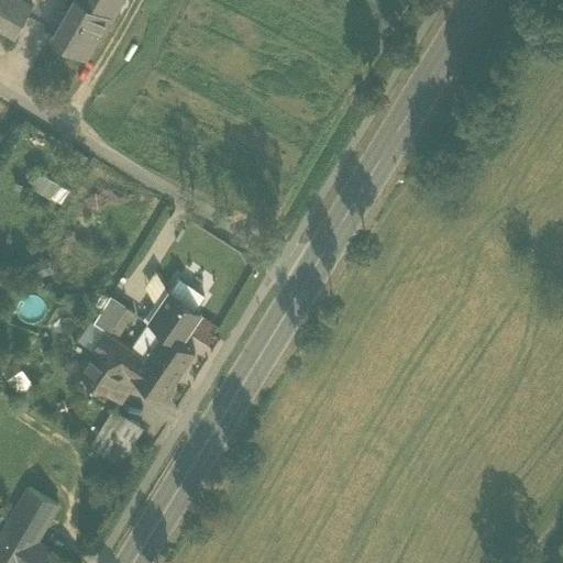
[(0,0),(0,24),(17,34),(34,4),(26,0),(0,0)]
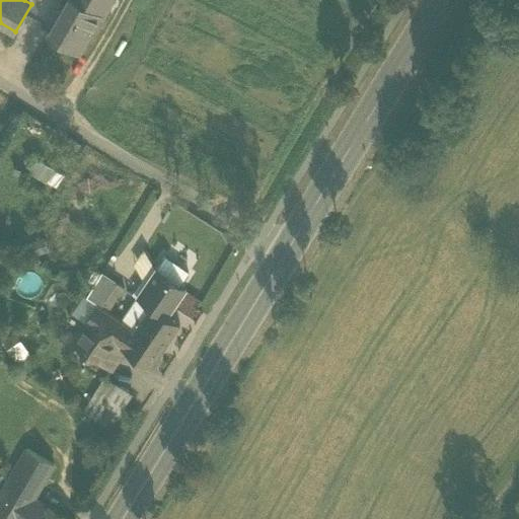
[(65,0),(48,30),(79,49),(99,14),(100,12),(79,0),(65,0)]
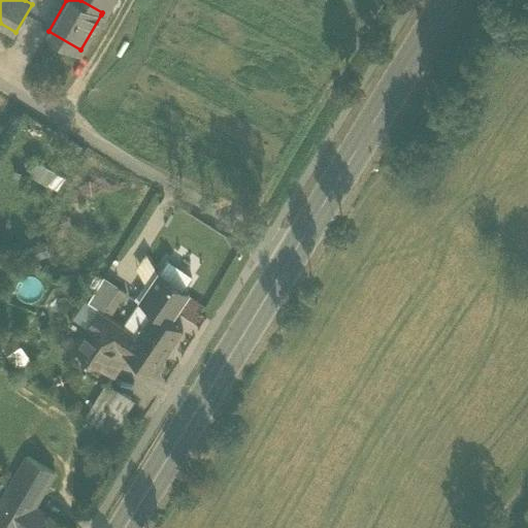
[(101,14),(103,17),(112,0),(80,0),(102,12),(101,14)]
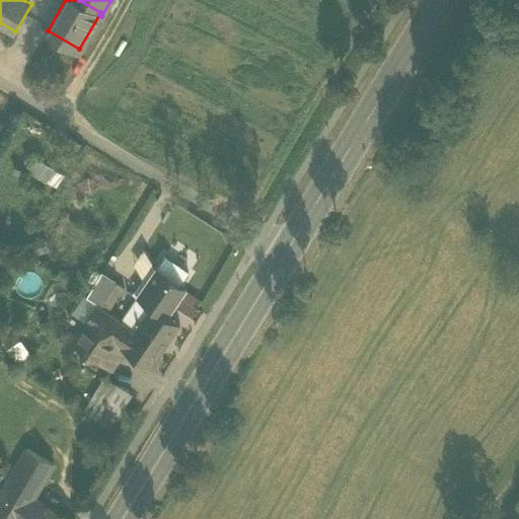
[(27,171),(48,182),(55,169),(35,158),(27,171)]
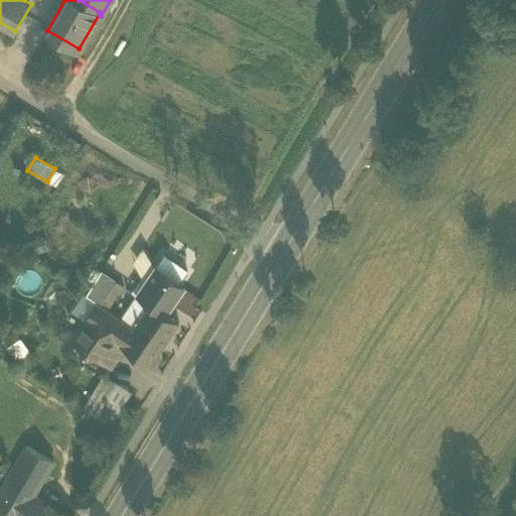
[(28,241),(32,254),(47,249),(42,236),(28,241)]
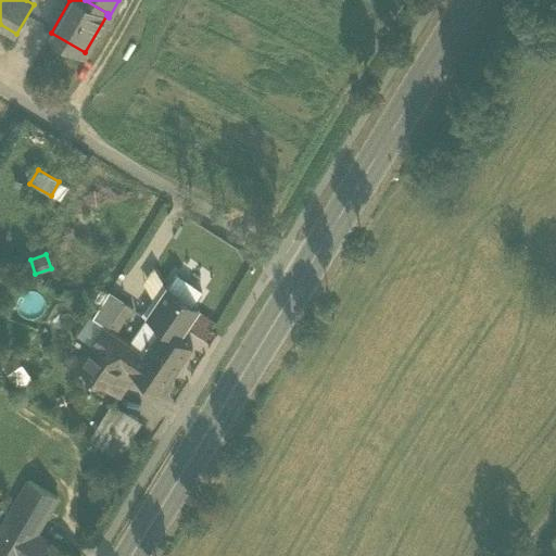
[(175,275),(167,287),(192,304),(201,291),(175,275)]
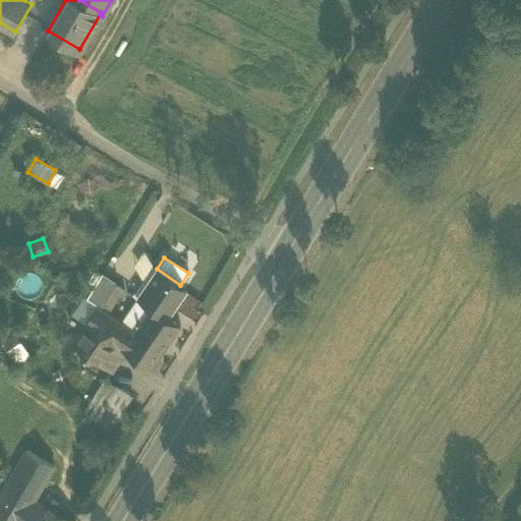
[(138,298),(151,305),(152,304),(168,315),(186,288),(180,285),(157,269),(137,297),(138,298)]
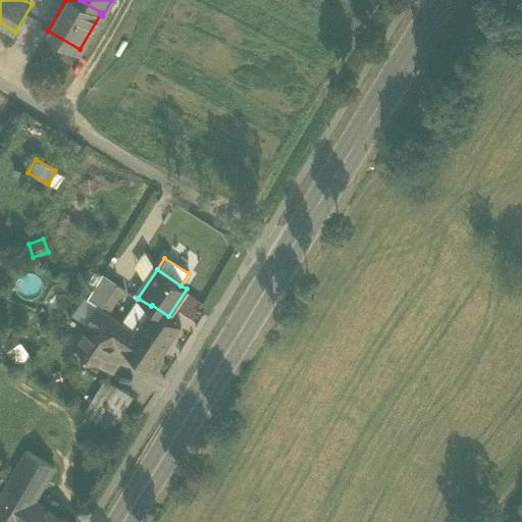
[(100,306),(103,308),(118,283),(102,273),(88,298),(100,306)]
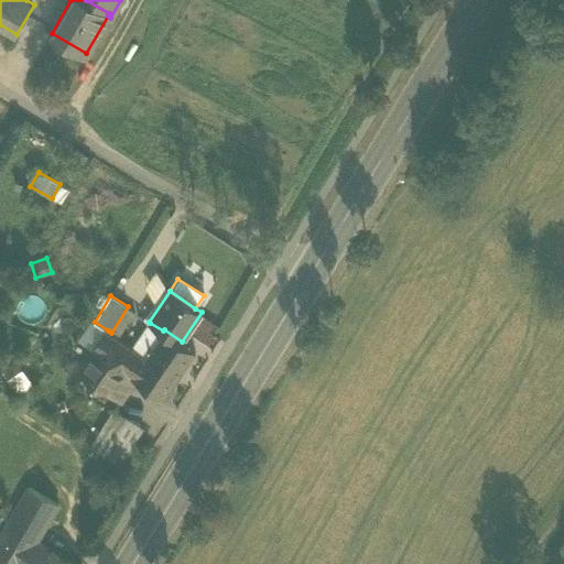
[(82,342),(95,350),(108,331),(95,322),(82,342)]
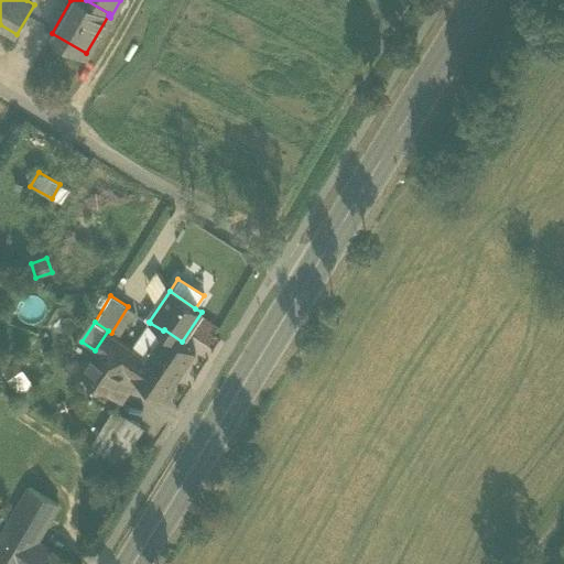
[(163,331),(150,323),(147,327),(160,336),(163,331)]
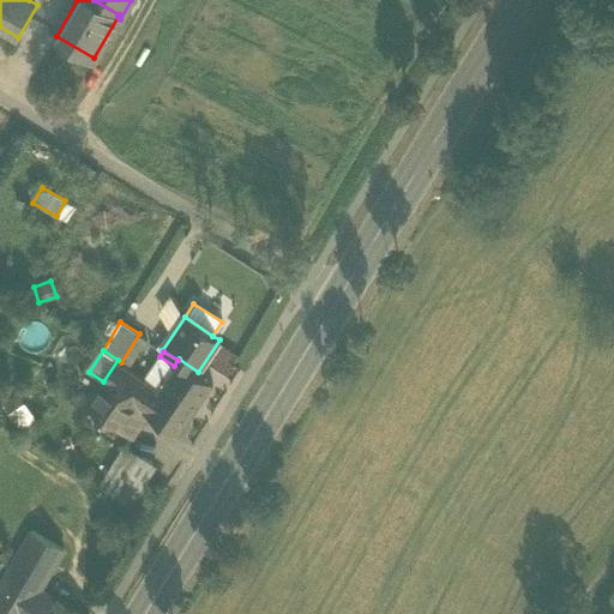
[(160,356),(145,379),(158,389),(174,366),(160,356)]
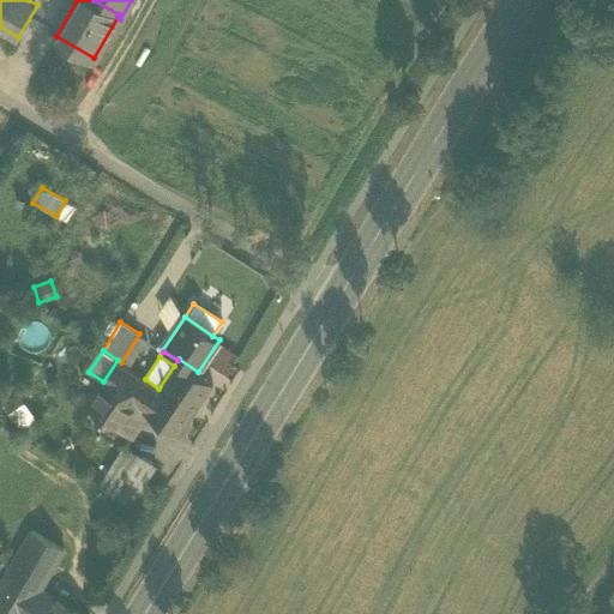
[(158,389),(155,393),(172,405),(176,401),(193,411),(214,381),(198,372),(179,359),(178,360),(174,366),(158,389)]
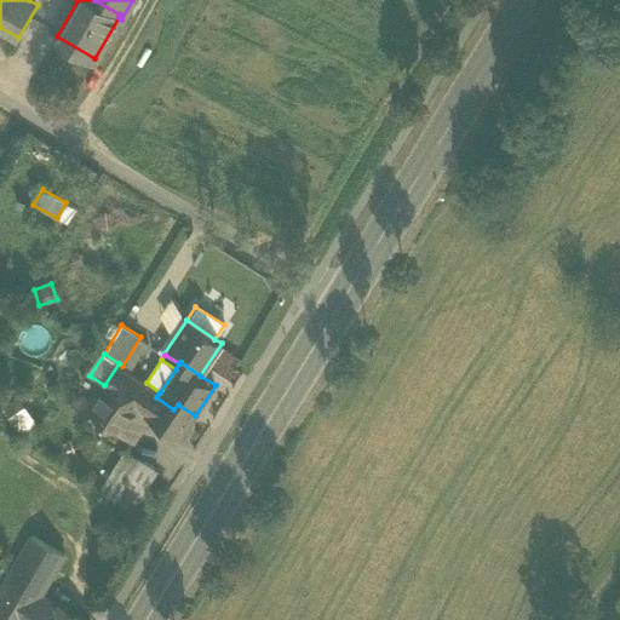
[(156,397),(160,392),(147,383),(122,366),(119,363),(104,385),(103,385),(145,414),(156,397)]
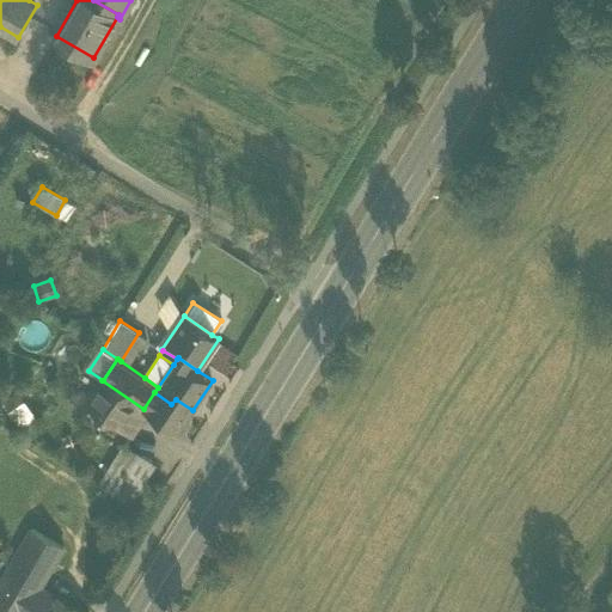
[(130,432),(146,410),(144,409),(102,380),(87,402),(130,432)]
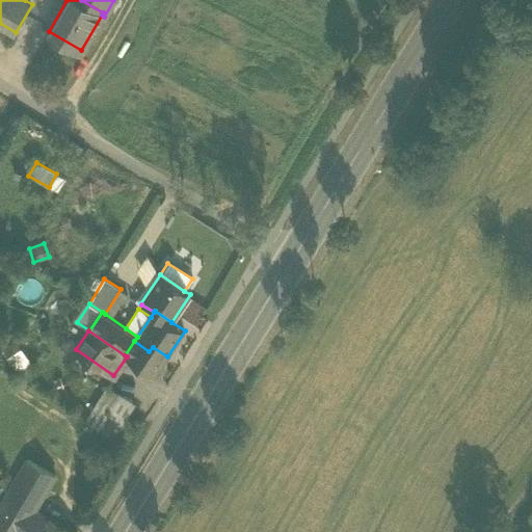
[(1,344),(19,373),(31,365),(15,337),(1,344)]
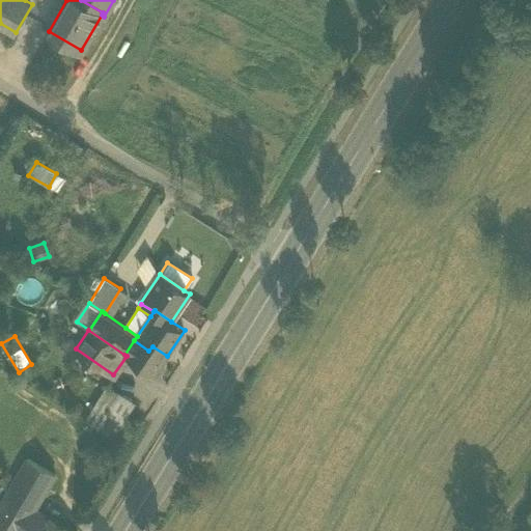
[(154,374),(167,356),(152,346),(148,351),(134,340),(124,355),(127,356),(154,374)]
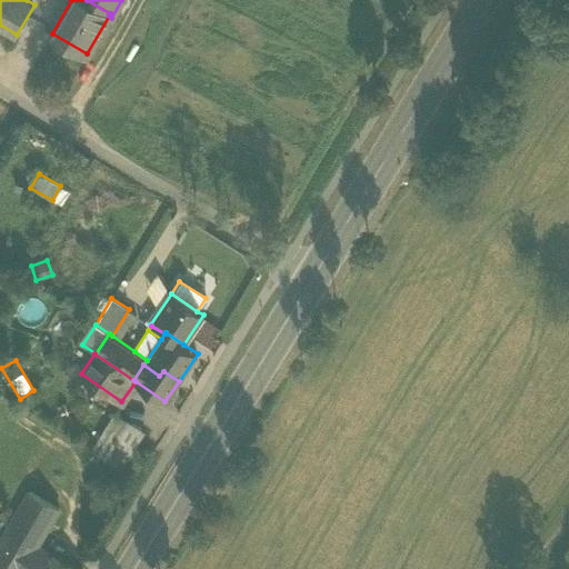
[(92,452),(106,461),(116,443),(115,443),(129,421),(117,413),(92,452)]
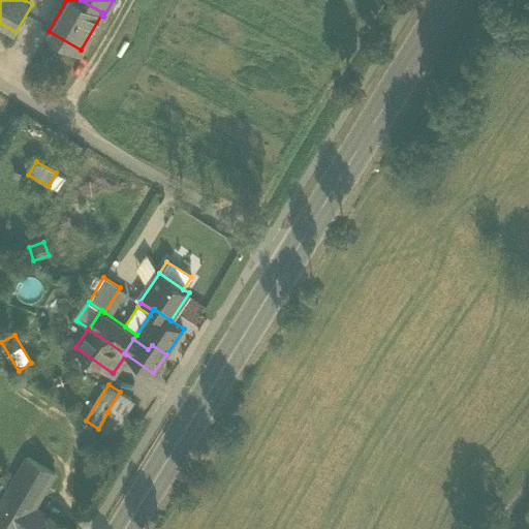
[(98,429),(112,437),(122,421),(134,400),(120,392),(106,412),(107,412),(98,429)]
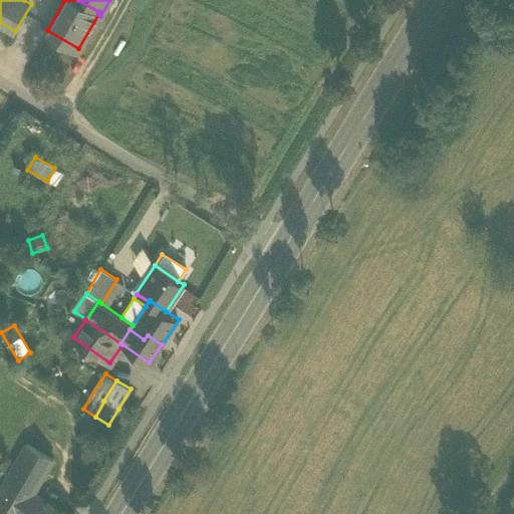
[(13,467),(40,483),(53,460),(26,444),(13,467)]
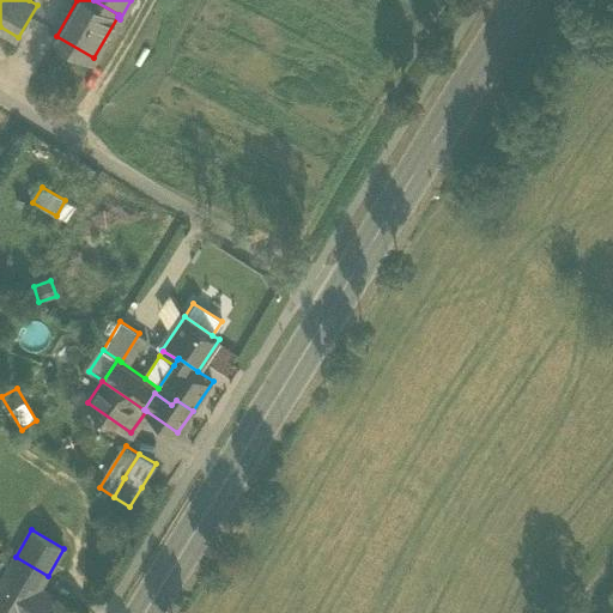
[(86,612),(87,612),(58,596),(56,599),(40,589),(48,576),(16,557),(0,583),(0,612),(86,612)]
